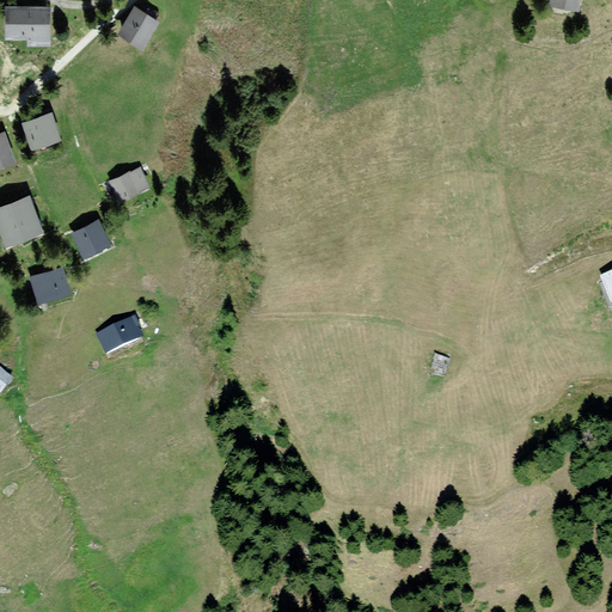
[(579,0),(549,0),(549,4),(576,11),(579,0)]
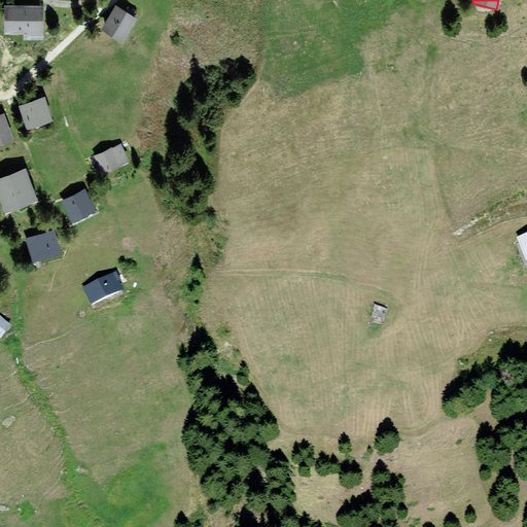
[(43,5),(4,6),(5,32),(23,32),(24,39),(43,38),(43,5)]
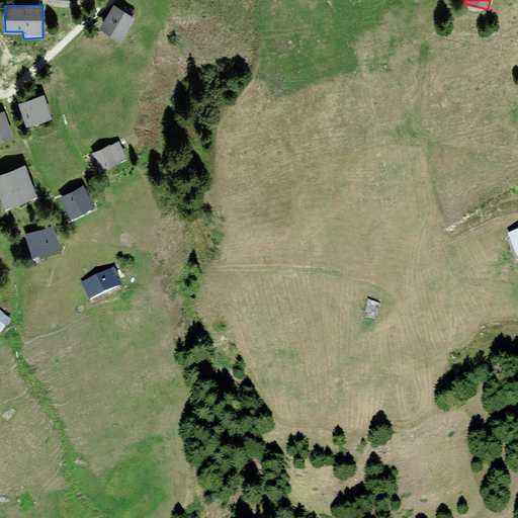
[(134,18),(113,6),(100,28),(120,40),(134,18)]
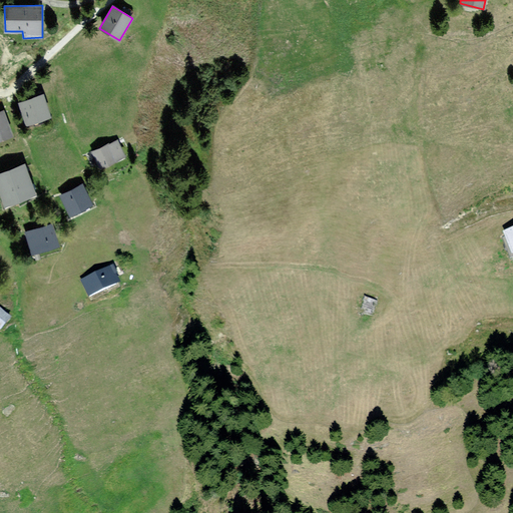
[(43,94),(19,103),(27,125),(51,117),(43,94)]
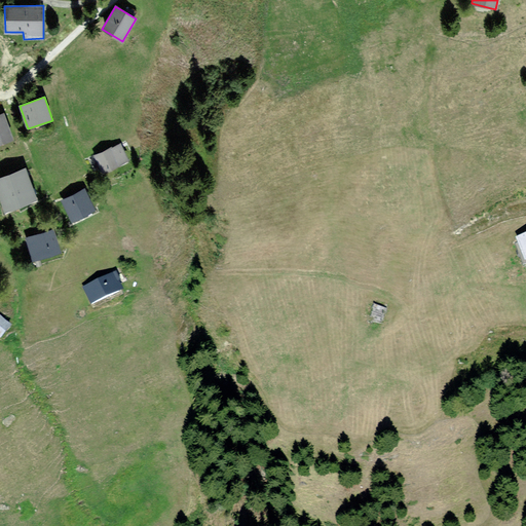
[(0,144),(13,140),(3,114),(0,114),(0,144)]
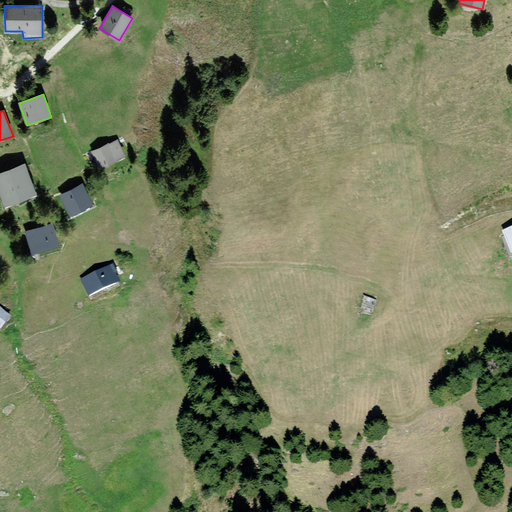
[(117,140),(92,151),(100,168),(124,157),(117,140)]
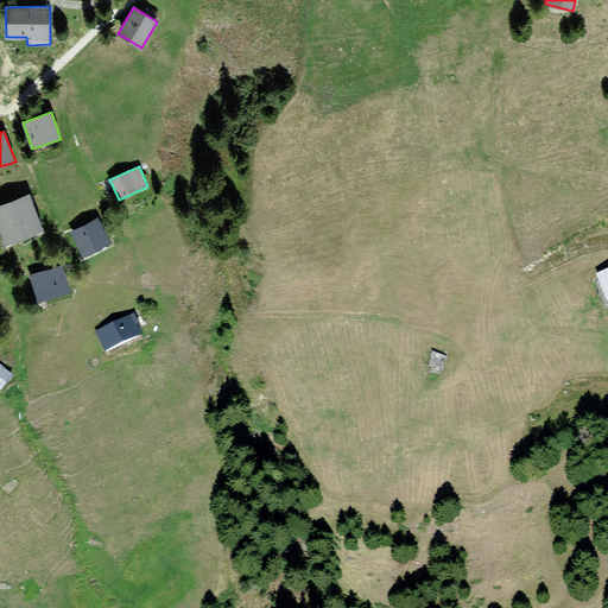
[(42,230),(29,195),(0,206),(0,228),(6,245),(42,230)]
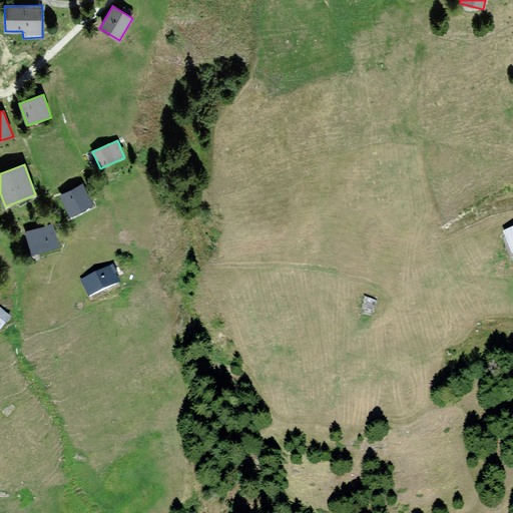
[(81,184),(60,195),(70,215),(92,205),(81,184)]
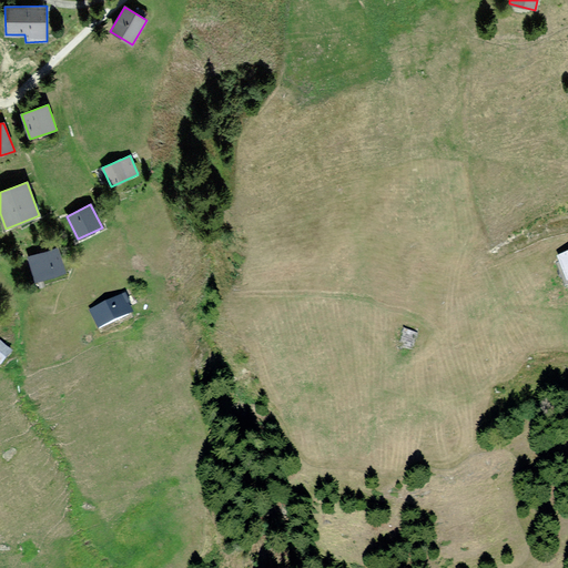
[(59,247),(29,256),(37,282),(67,273),(59,247)]
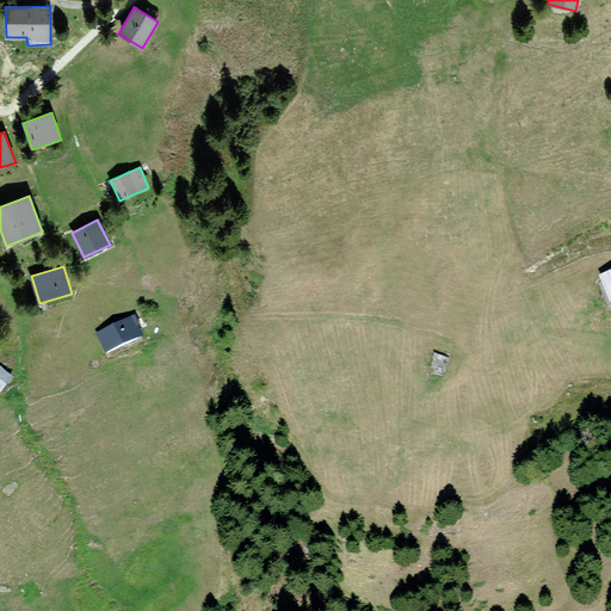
[(610,273),(599,278),(610,309),(610,308),(610,273)]
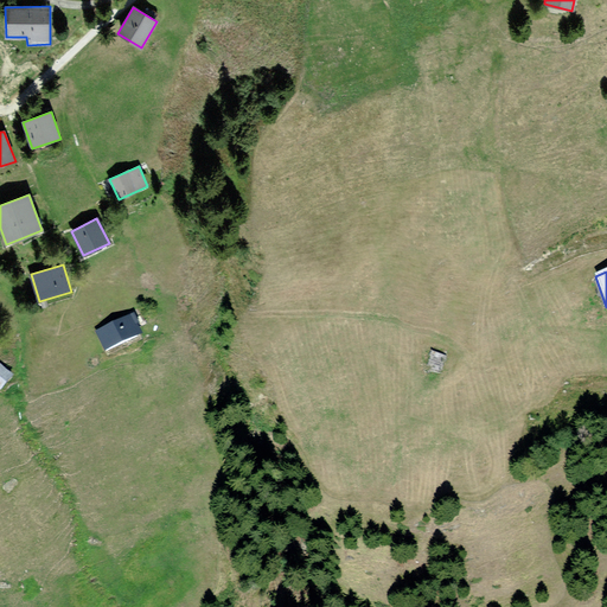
[(134,315),(97,333),(107,353),(139,337),(134,327),(139,324),(134,315)]
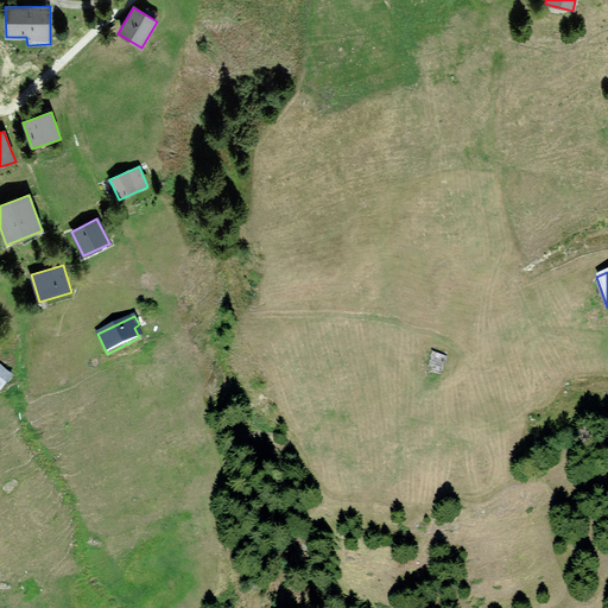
[(447,355),(431,352),(429,363),(444,367),(447,355)]
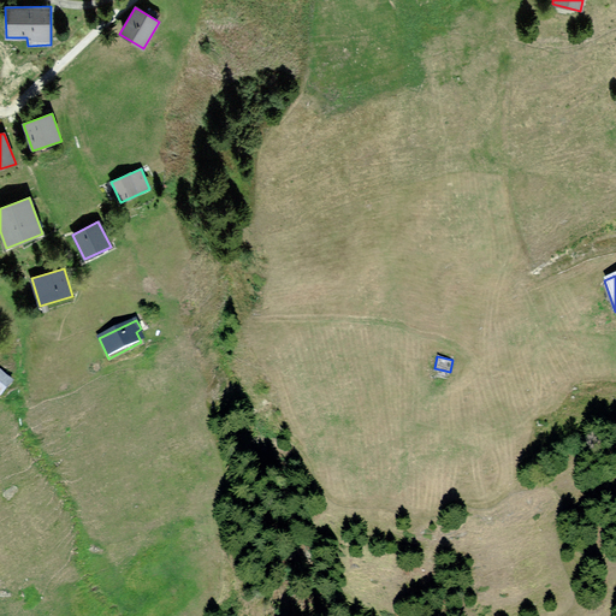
[(13,385),(0,372),(0,397),(0,398),(13,385)]
